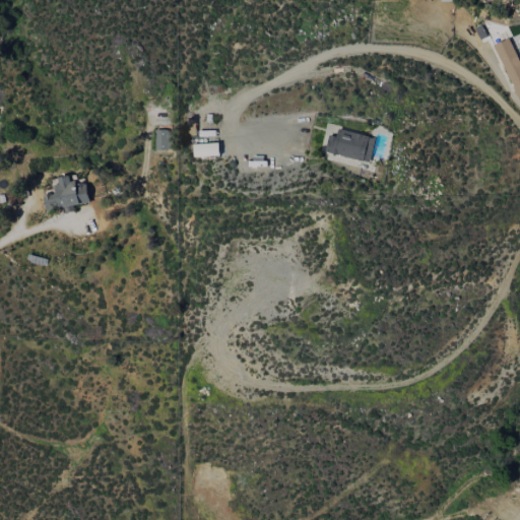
[(519,100),(519,61),(508,38),(493,46),(519,100)]
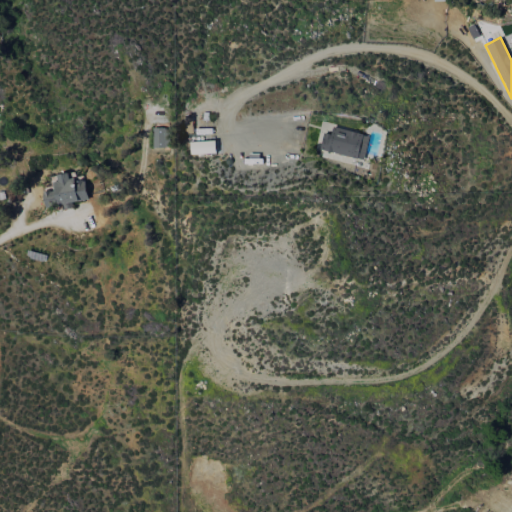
[(363,160),(370,135),(333,126),(330,135),(324,133),(320,149),(363,160)]
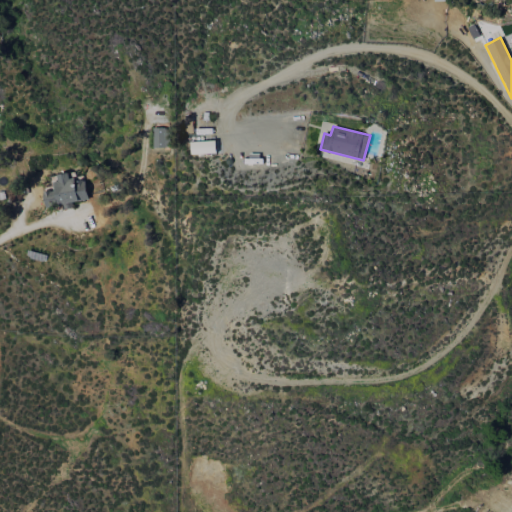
[(152,147),(168,147),(168,128),(153,127),(152,147)]
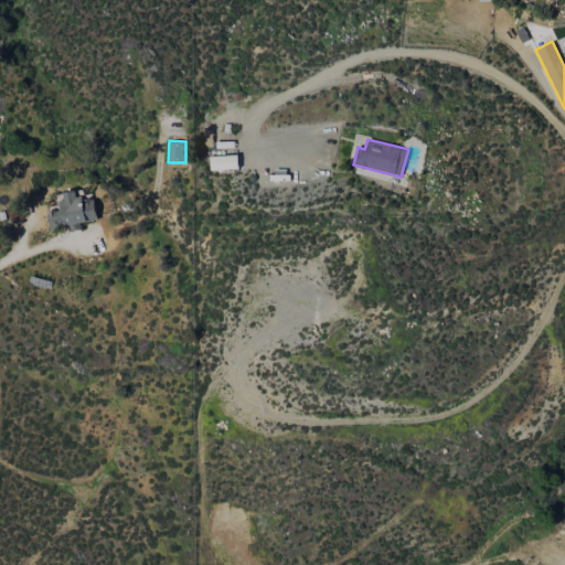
[(210,170),(237,169),(237,155),(210,156),(210,170)]
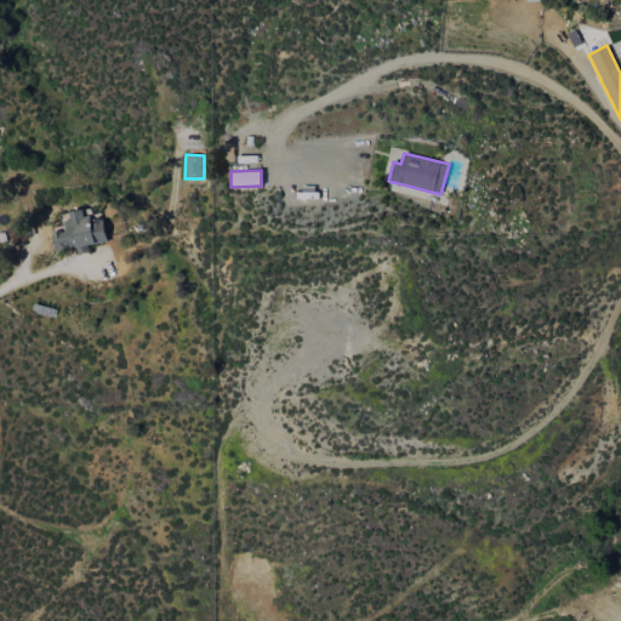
[(55,250),(77,248),(77,249),(107,244),(103,217),(85,220),(84,210),(66,212),(68,229),(52,232),(55,250)]
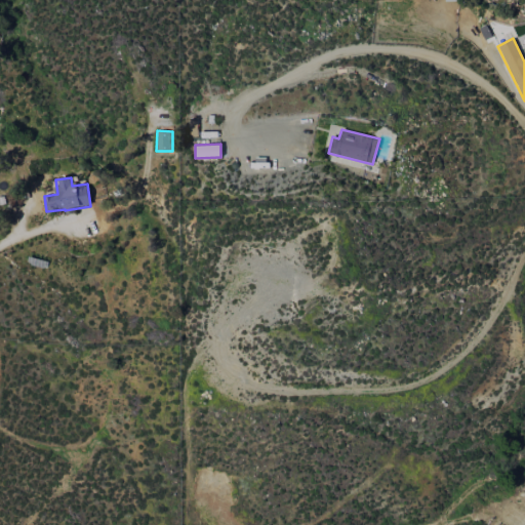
All buildings are outlined.
